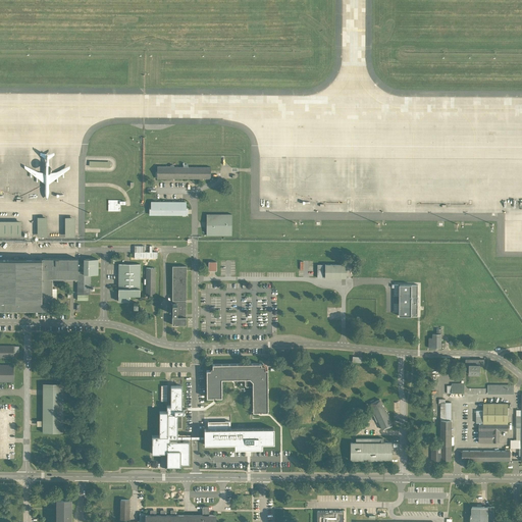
[(168,166),(156,166),(155,179),(211,179),(211,170),(211,167),(188,167),(187,165),(184,165),(183,166),(183,167),(174,167),(172,165),(170,165),(168,166)]
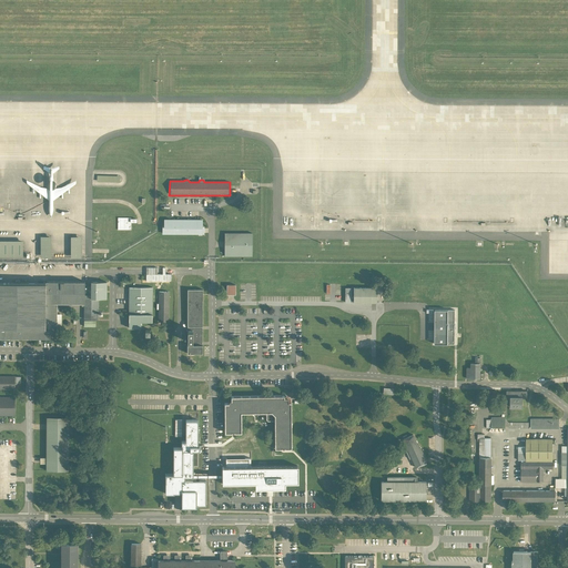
[(131,217),(118,217),(118,230),(131,230),(131,222),(131,219),(131,217)]
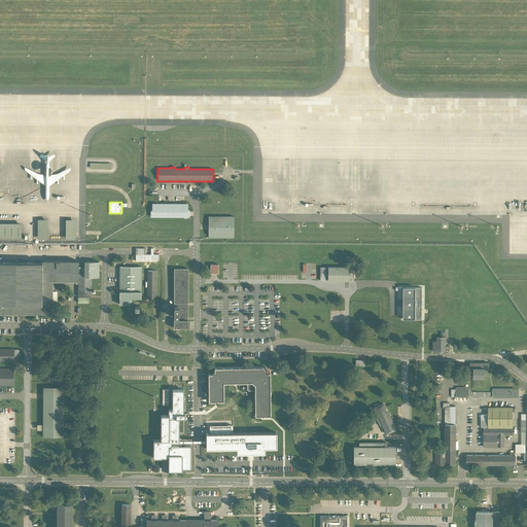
[(157,204),(150,204),(150,210),(148,210),(148,218),(188,218),(188,216),(188,204),(157,204)]
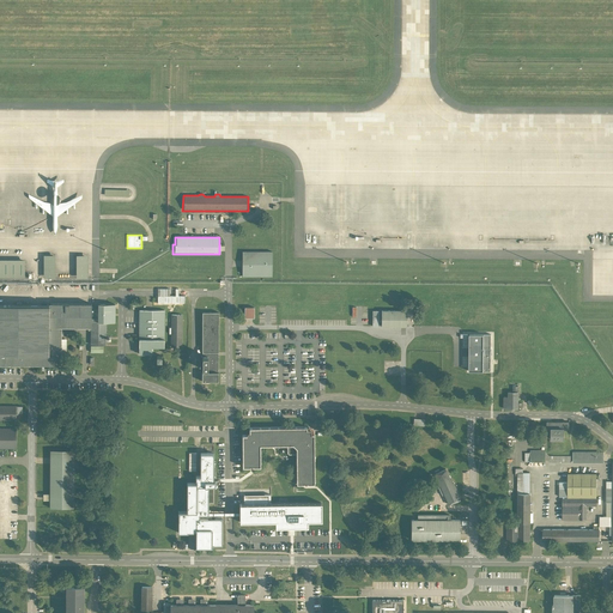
[(273,252),(242,252),(242,261),(242,267),(242,277),(272,277),(273,252)]
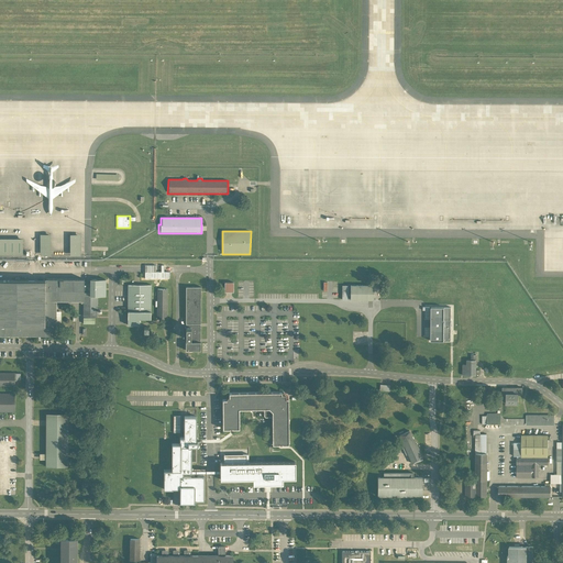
[(51,234),(40,234),(40,255),(51,255),(51,234)]
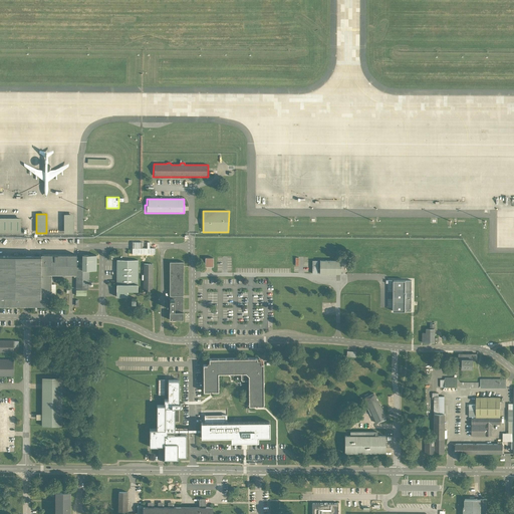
[(73,215),(64,215),(64,233),(73,233),(73,215)]
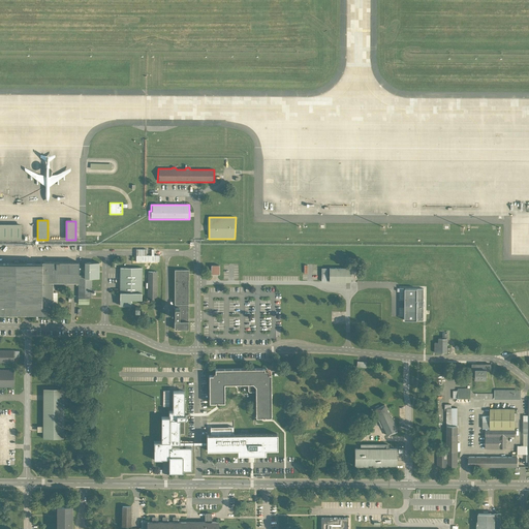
[(21,224),(0,224),(0,239),(21,239),(21,224)]
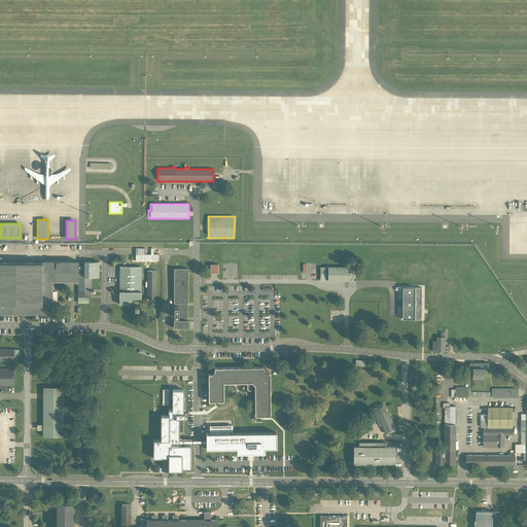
[(0,313),(40,313),(53,313),(53,307),(53,290),(53,288),(53,281),(57,281),(78,281),(78,274),(78,261),(41,260),(41,262),(0,261),(0,313)]
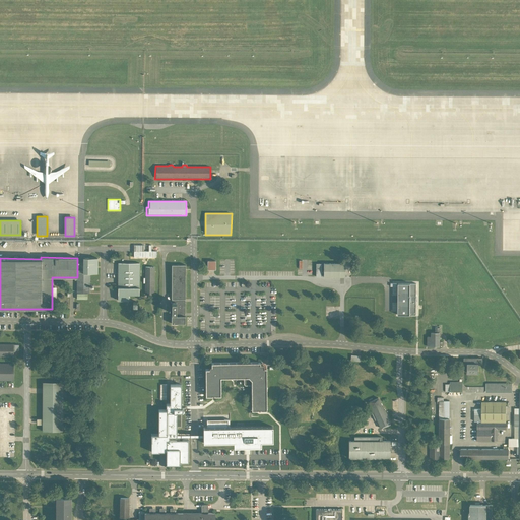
[(90,258),(83,258),(83,270),(83,273),(89,273),(98,273),(98,258),(90,258)]
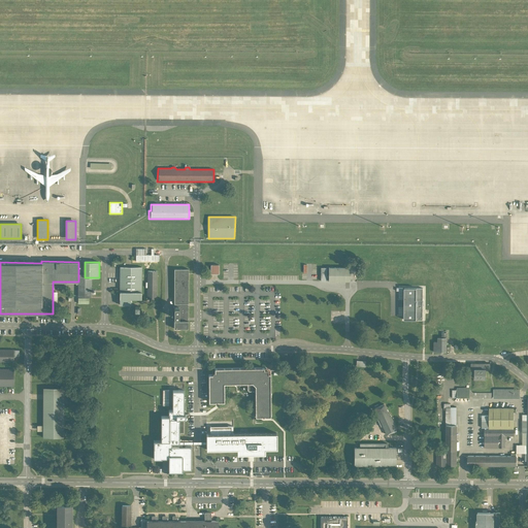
[(141,267),(120,267),(120,269),(120,304),(131,305),(131,299),(132,299),(141,299),(141,267)]
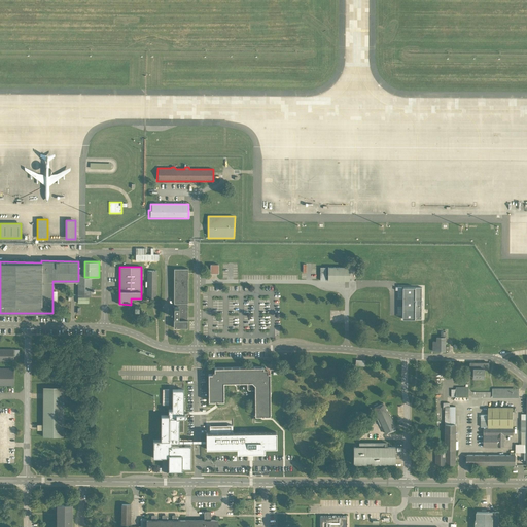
[(350,267),(320,268),(320,280),(350,281),(350,267)]
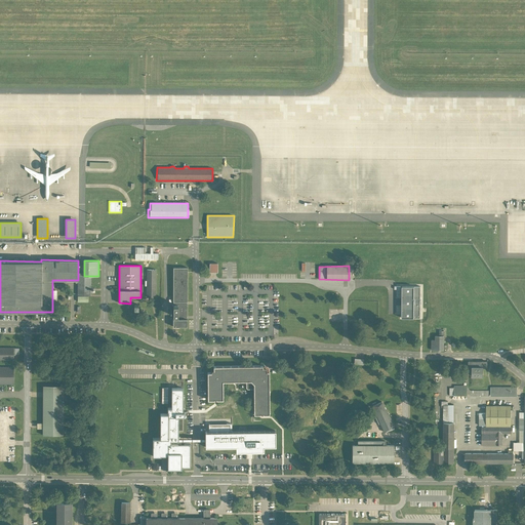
[(187,268),(173,268),(173,301),(187,301),(187,268)]
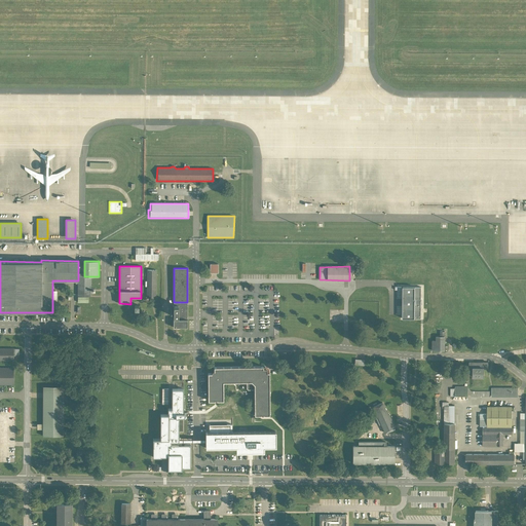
[(156,270),(147,270),(147,298),(156,298),(156,270)]
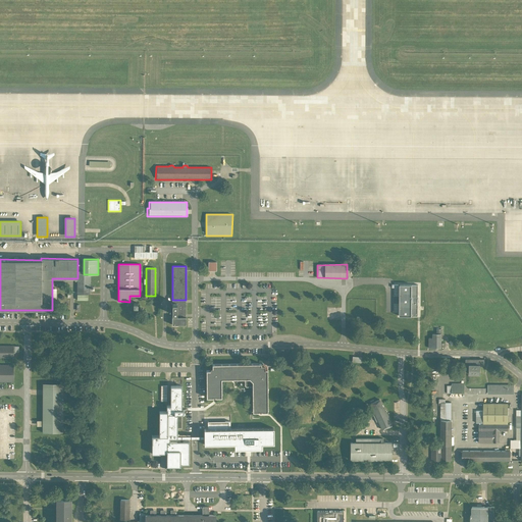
[(77,278),(77,294),(90,294),(90,274),(84,274),(84,271),(77,271),(77,278)]
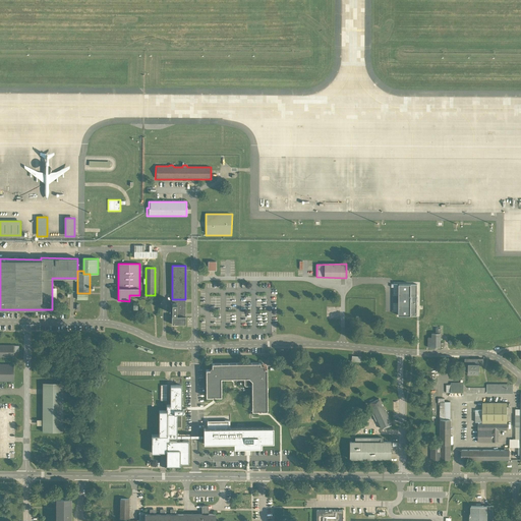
[(417,284),(399,284),(399,315),(417,315),(417,284)]
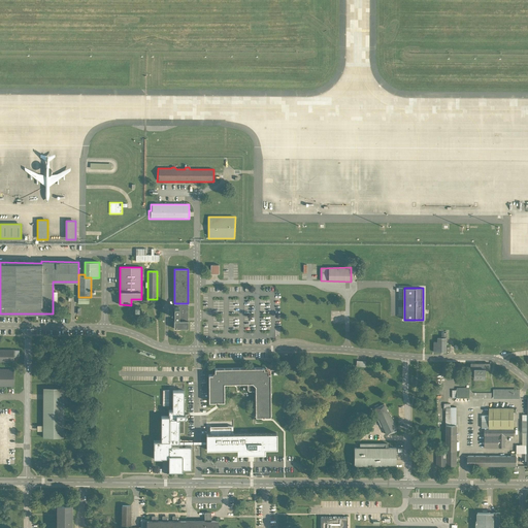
[(188,303),(174,303),(174,328),(188,328),(188,303)]
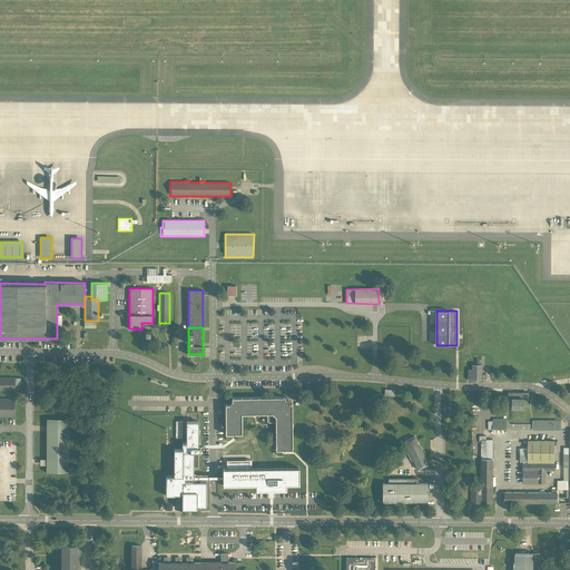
[(472,369),(468,369),(468,380),(482,380),(482,359),(477,359),(477,364),(472,364),(472,369)]
